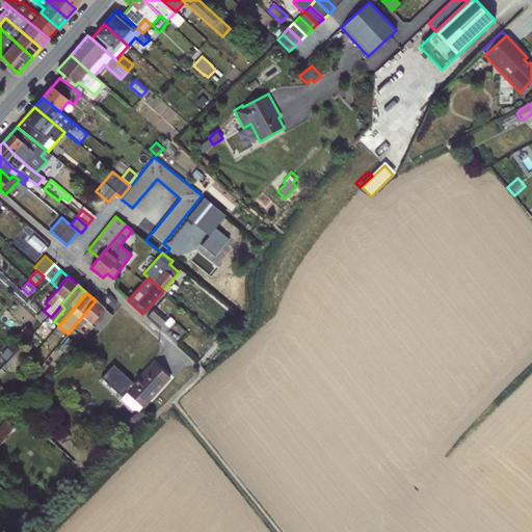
[(96,300),(69,333),(77,341),(84,333),(80,329),(84,324),(90,330),(94,327),(99,331),(112,315),(96,300)]
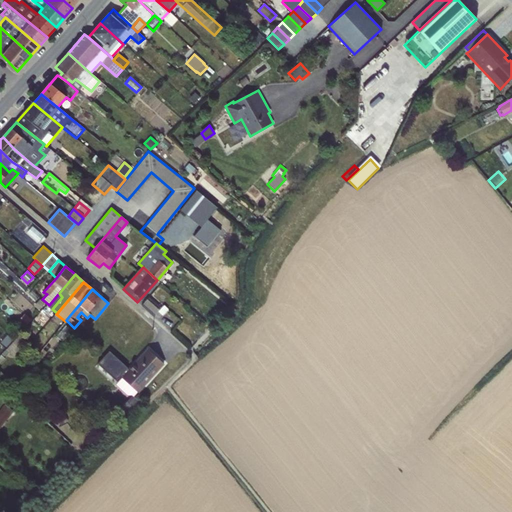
[(49,305),(48,306),(56,314),(57,313),(52,309),(62,297),(59,293),(49,305)]
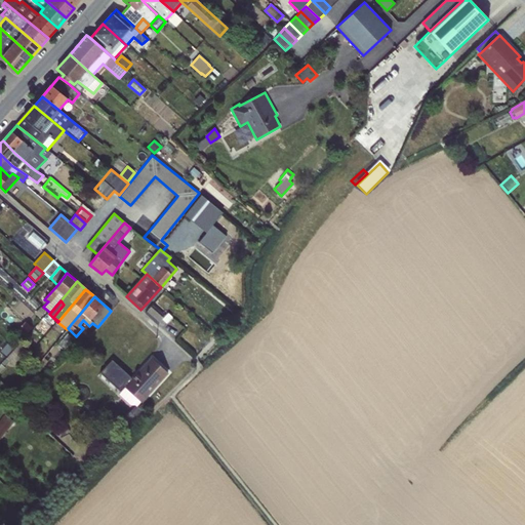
[(153,305),(145,313),(157,324),(165,316),(153,305)]
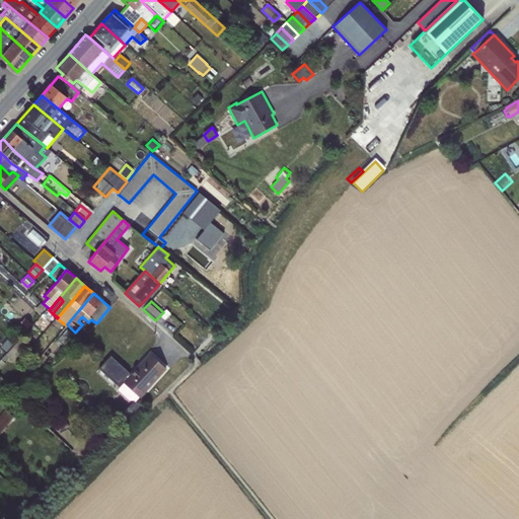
[(233,309),(223,320),(228,325),(238,313),(233,309)]
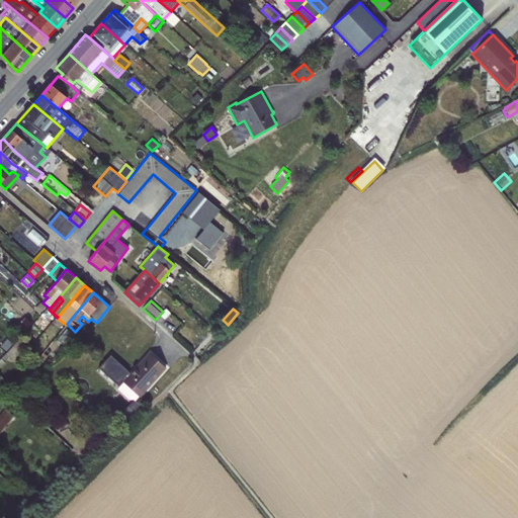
[(24,318),(18,324),(25,331),(31,324),(24,318)]
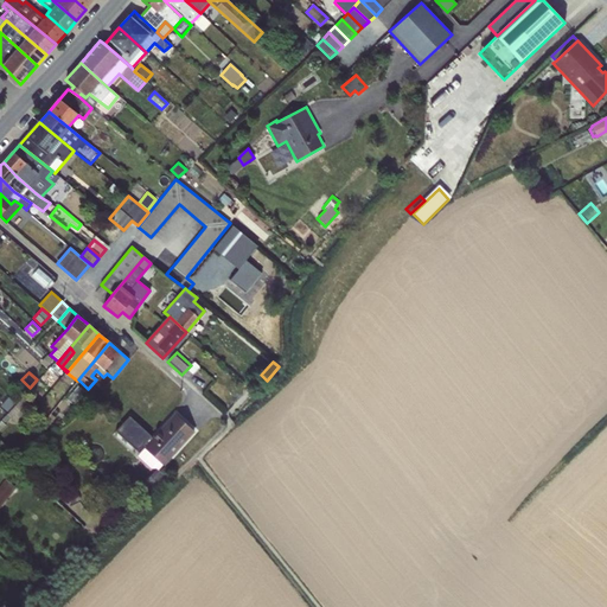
[(23,397),(7,414),(16,422),(31,406),(23,397)]
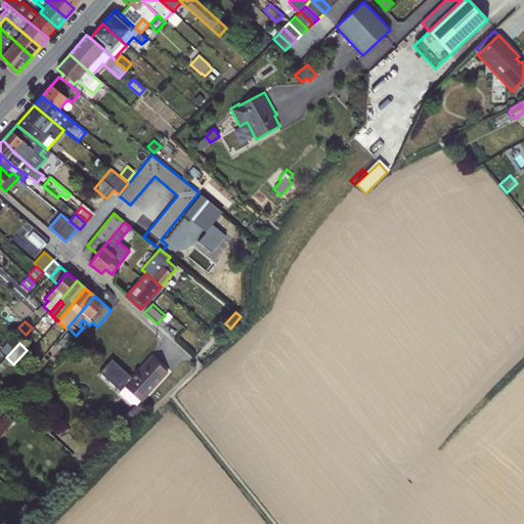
[(126,386),(125,387),(140,401),(168,372),(151,357),(133,378),(112,358),(99,373),(119,390),(124,384),(126,386)]
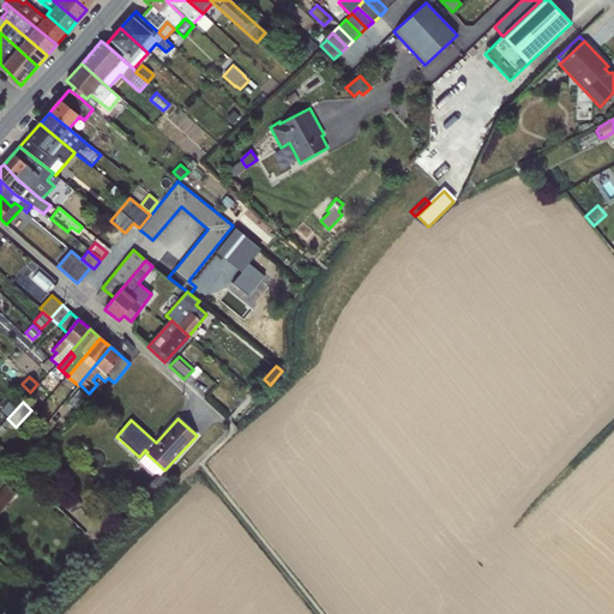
[(146,453),(139,461),(156,476),(158,474),(160,475),(164,470),(146,453)]
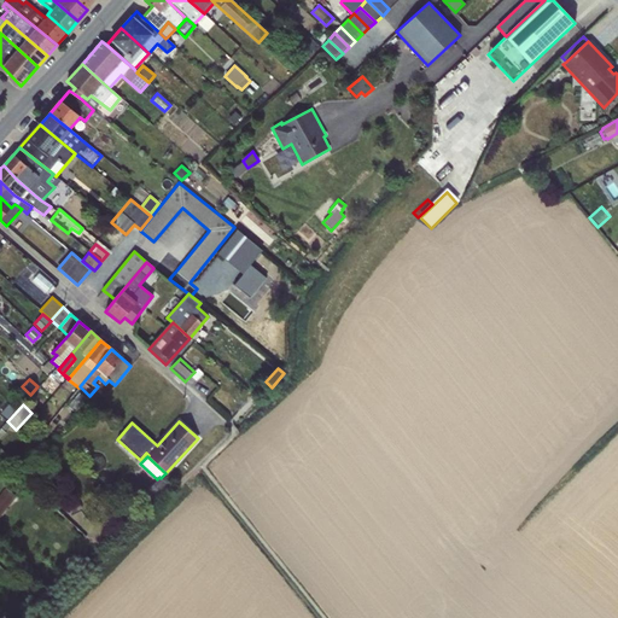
[(149,496),(143,502),(147,507),(168,484),(161,478),(159,477),(157,479),(145,493),(149,496)]
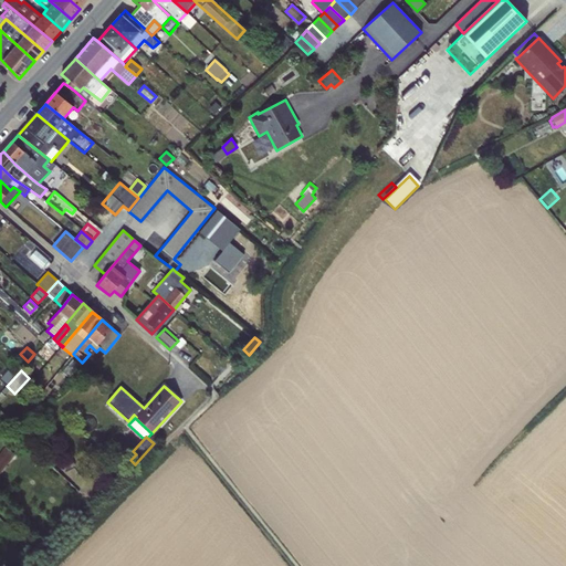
[(6,447),(0,452),(0,472),(16,454),(6,447)]
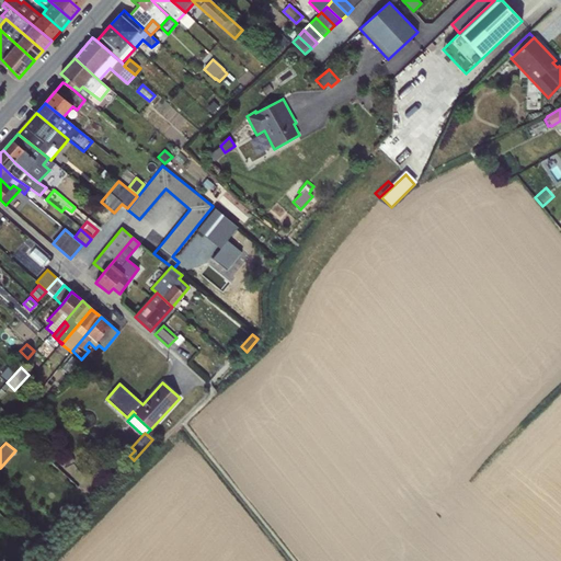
[(70,453),(61,457),(66,466),(75,461),(70,453)]
